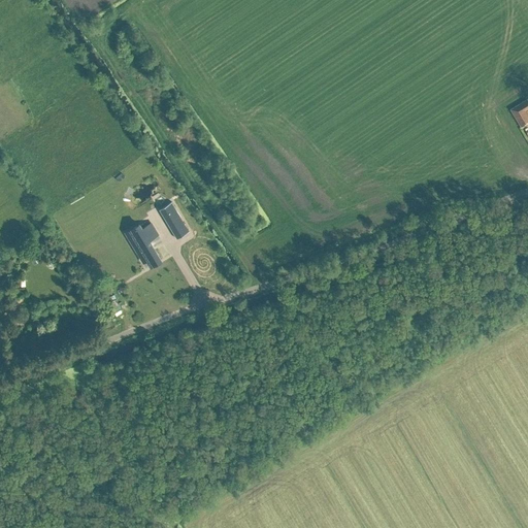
[(521,127),(527,122),(527,112),(526,110),(527,108),(527,99),(527,98),(509,108),(521,127)]
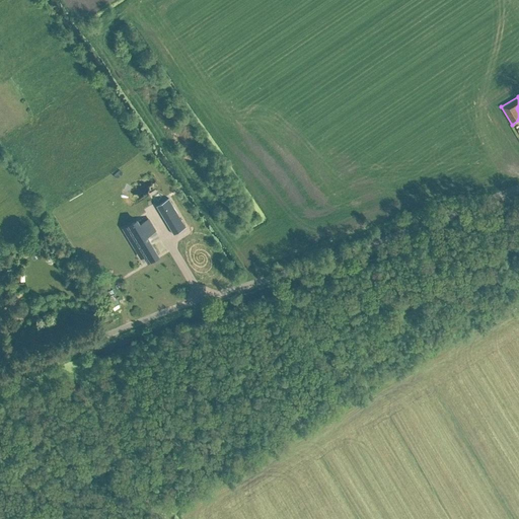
[(173,233),(186,226),(168,198),(156,205),(173,233)]
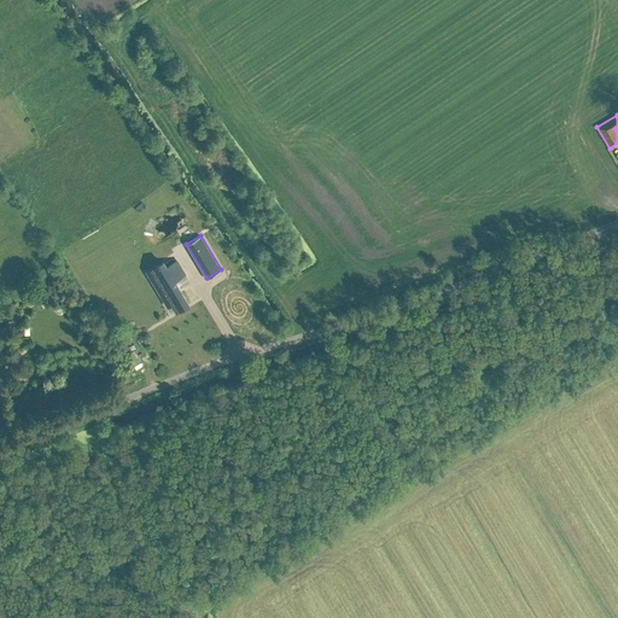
[(163,262),(150,269),(157,279),(152,281),(159,293),(163,291),(175,312),(185,305),(179,296),(182,293),(174,280),(184,274),(184,273),(181,273),(175,263),(176,262),(176,261),(165,267),(163,262)]
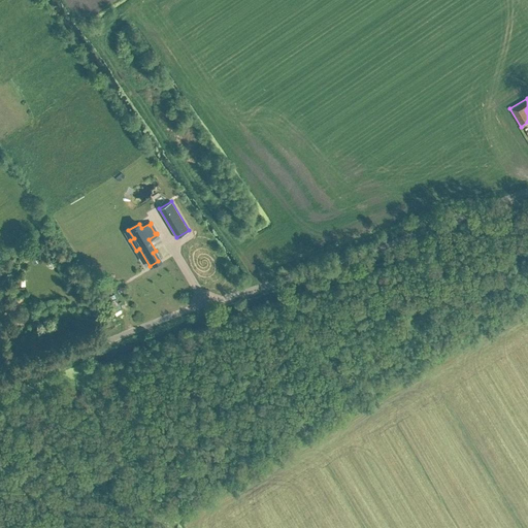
[(30,248),(25,252),(34,264),(39,259),(30,248)]
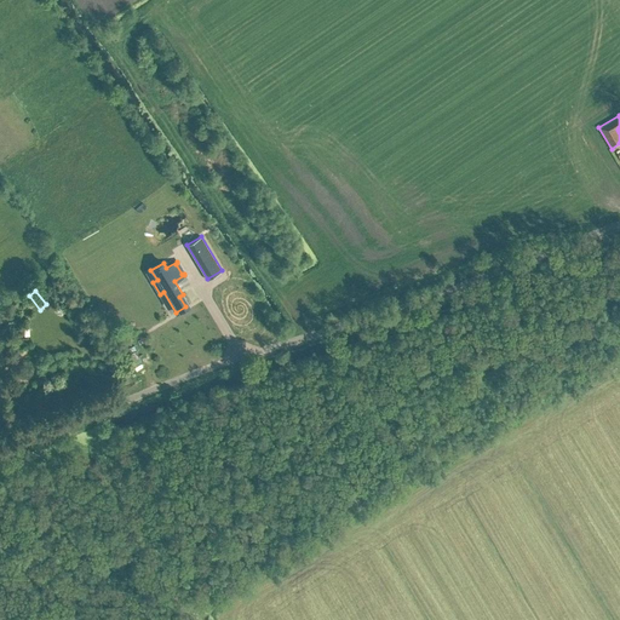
[(247,298),(230,305),(233,313),(250,304),(247,298)]
